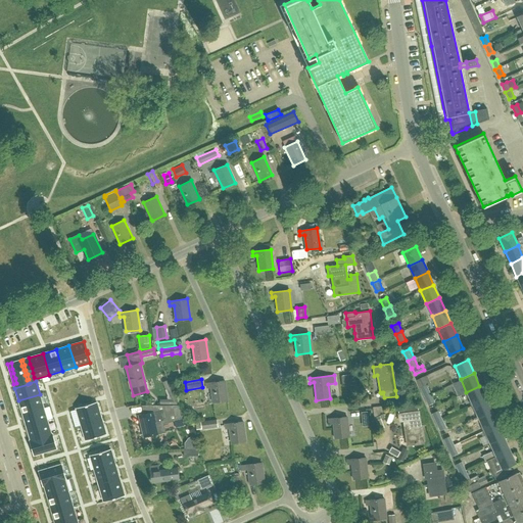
[(227,400),(224,381),(205,383),(206,387),(210,387),(212,402),(227,400)]
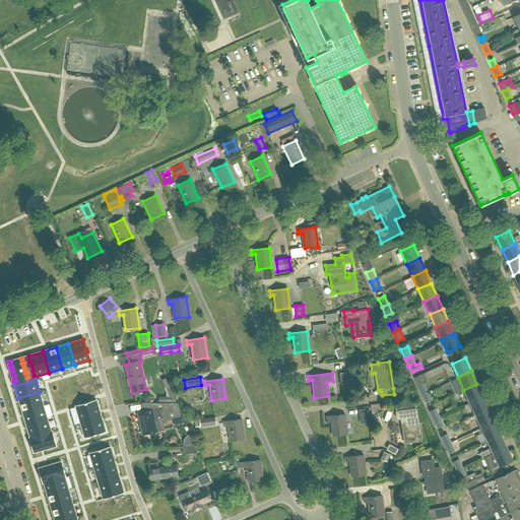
[(421,395),(429,392),(425,383),(417,386),(421,395)]
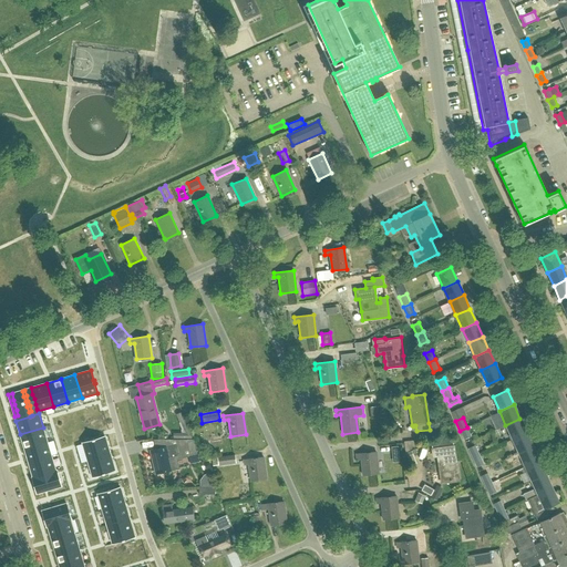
[(519,419),(505,425),(512,439),(526,432),(519,419)]
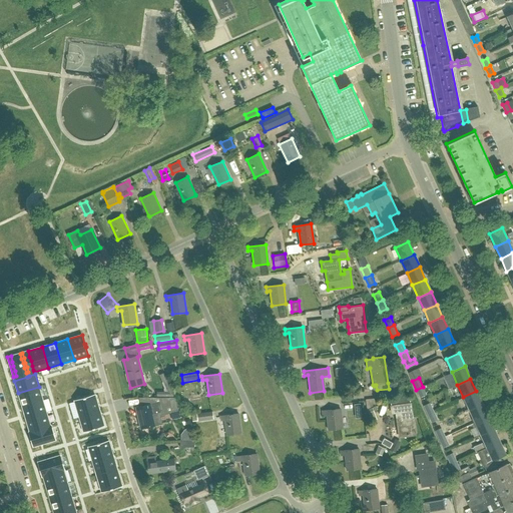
[(39,387),(18,393),(22,406),(43,400),(39,387)]
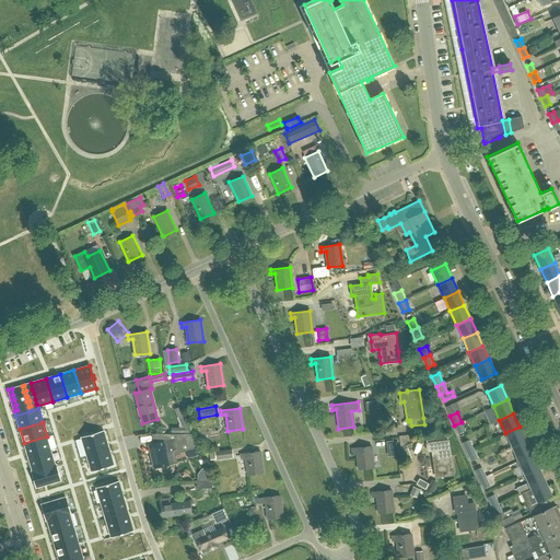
[(462,422),(454,426),(458,434),(465,431),(462,422)]
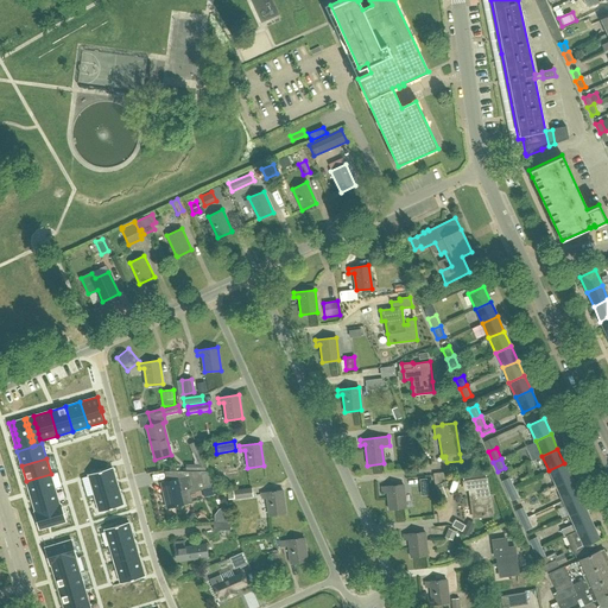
[(564,463),(549,470),(556,485),(571,479),(564,463)]
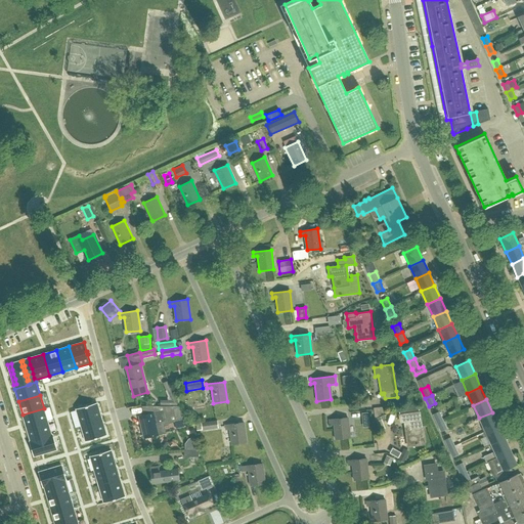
[(419,411),(418,401),(407,406),(407,408),(398,409),(399,413),(398,415),(399,423),(404,423),(407,446),(424,443),(419,411)]
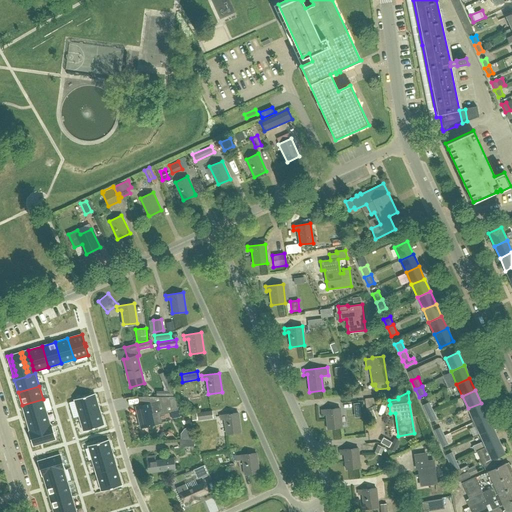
[(83,397),(74,400),(79,417),(100,411),(95,394),(86,397),(85,396),(83,397)]
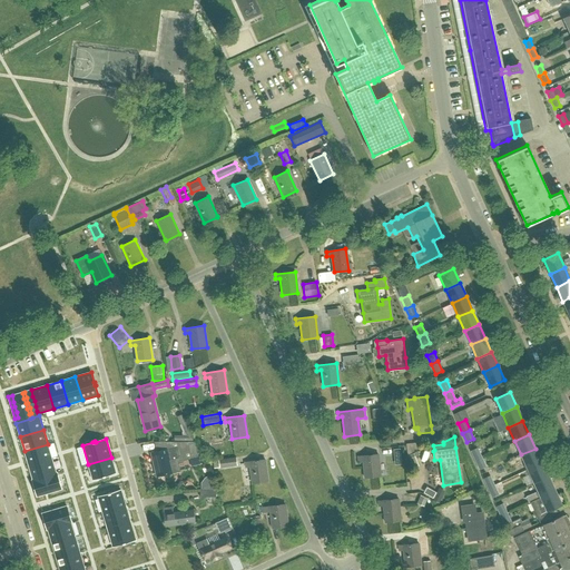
[(412,440),(401,441),(402,449),(413,446),(412,440)]
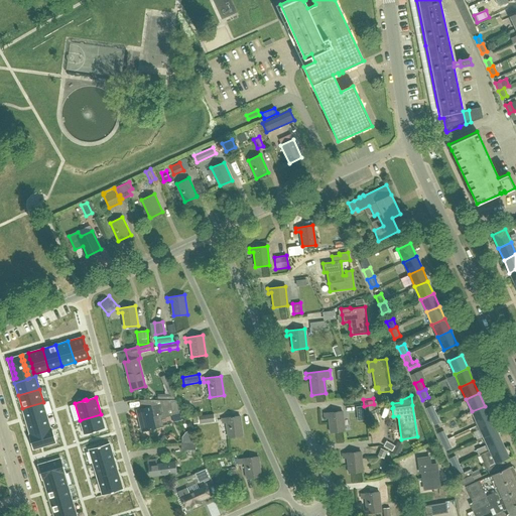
[(162,426),(160,417),(173,415),(172,414),(179,413),(177,401),(170,402),(169,399),(150,399),(151,406),(137,409),(142,431),(156,427),(162,426)]
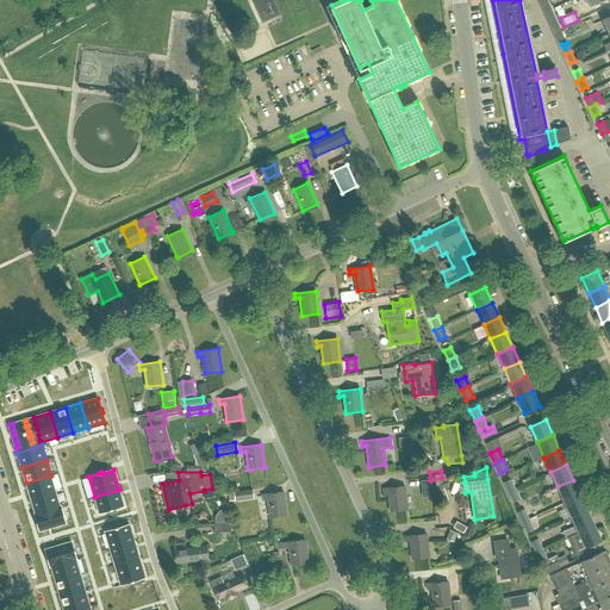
[(51,475),(26,483),(31,498),(55,490),(51,475)]
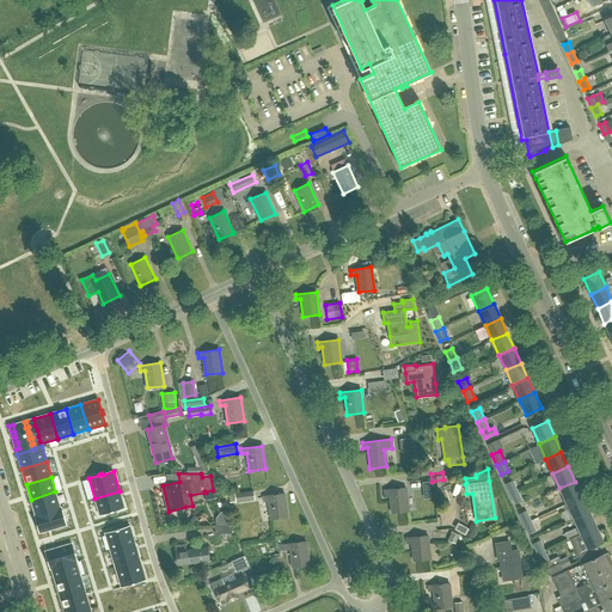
[(510,495),(518,491),(513,481),(505,484),(510,495)]
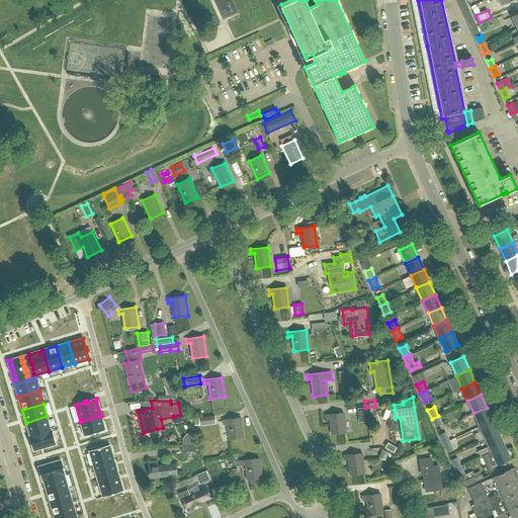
[(487,408),(473,413),(480,426),(492,420),(487,408)]
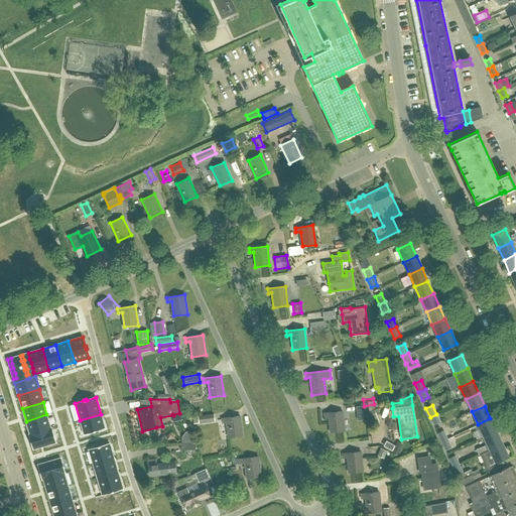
[(342,416),(342,411),(324,413),(325,417),(329,417),(330,432),(344,431),(344,427),(350,426),(349,416),(342,416)]
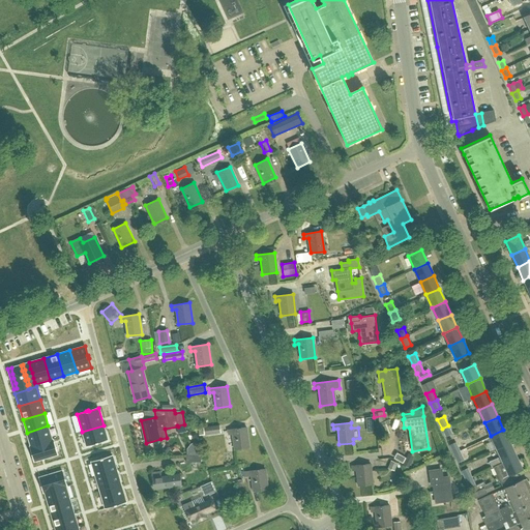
[(451,424),(448,425),(442,429),(445,437),(452,434),(454,433),(451,424)]
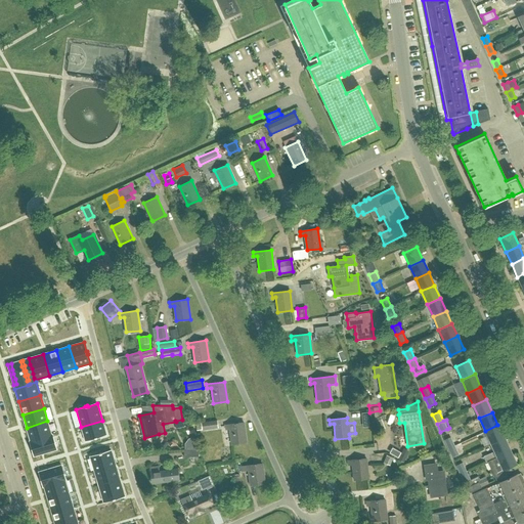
[(47,421),(27,428),(31,441),(51,435),(47,421)]
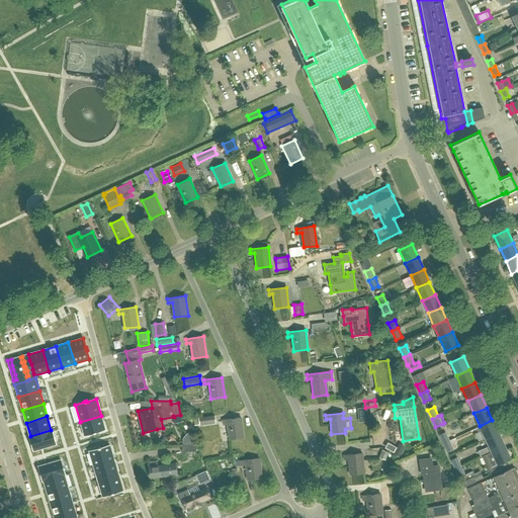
[(101,416),(80,422),(84,436),(93,433),(94,434),(96,433),(96,432),(105,430),(101,416)]
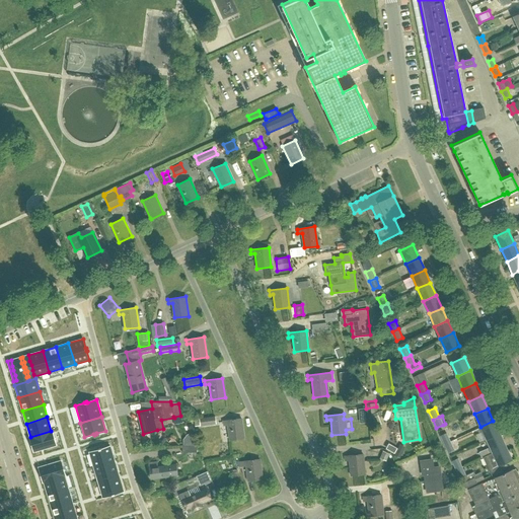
[(200,427),(216,424),(215,417),(199,419),(194,420),(195,427),(200,426),(200,427)]
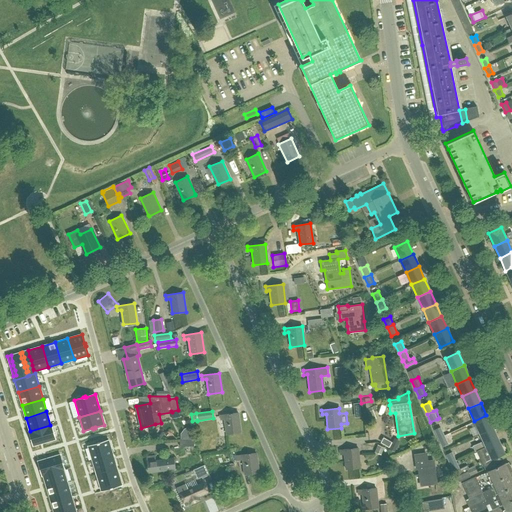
[(240,432),(237,413),(219,415),(220,420),(224,419),(226,434),(240,432)]
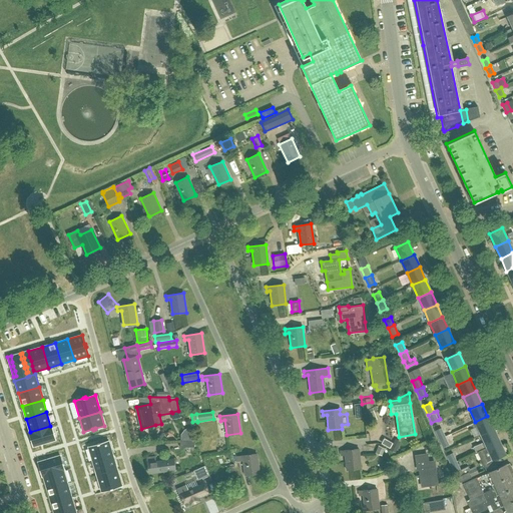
[(487,416),(475,422),(480,434),(493,428),(487,416)]
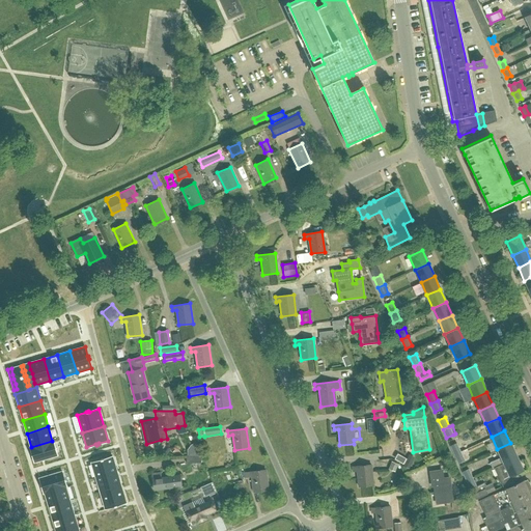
[(31,447),(30,447),(34,463),(57,455),(53,440),(52,441),(31,447)]
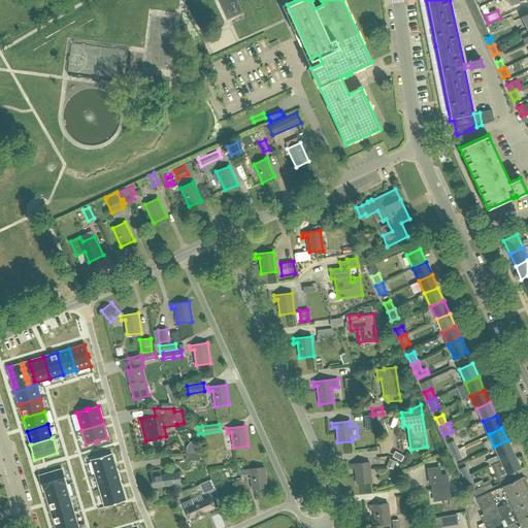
[(452,453),(462,448),(459,440),(455,441),(454,440),(448,443),(452,453)]
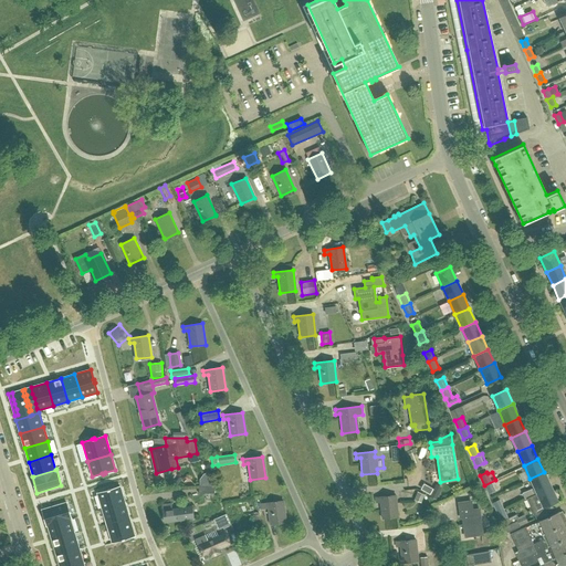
[(544,472),(530,479),(534,490),(533,490),(534,494),(536,493),(551,486),(544,472)]
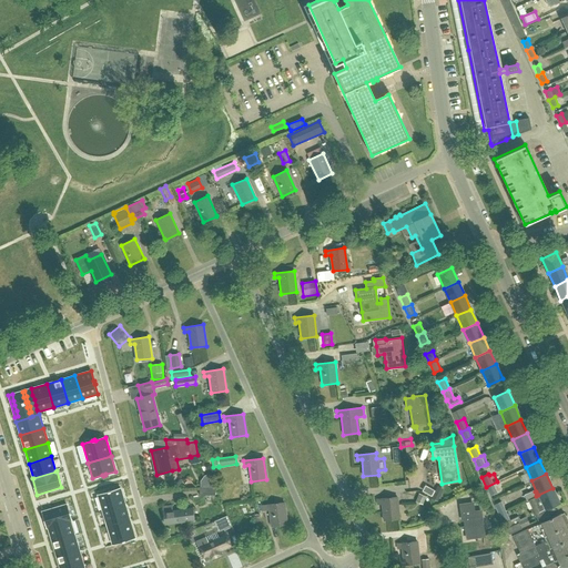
[(233,480),(226,483),(229,496),(236,495),(233,480)]
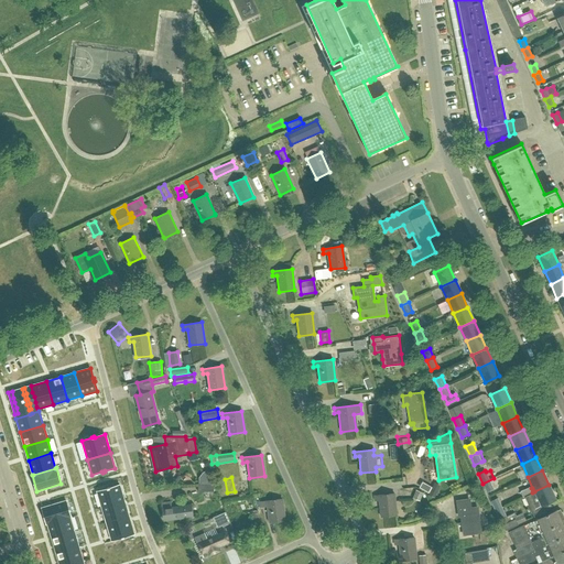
[(494,478),(483,484),(487,492),(494,489),(494,488),(498,486),(494,478)]
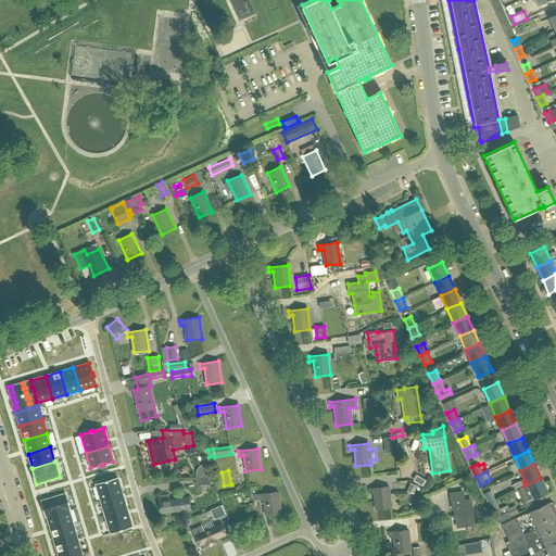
[(105,482),(96,484),(100,501),(123,493),(118,478),(108,481),(108,480),(105,481),(105,482)]
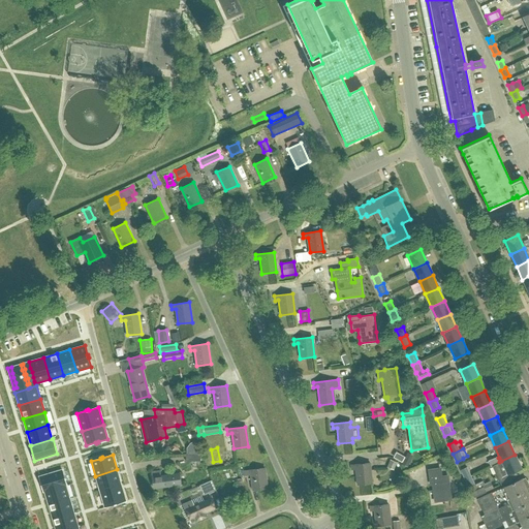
[(515,455),(501,461),(499,462),(492,465),(492,466),(495,464),(498,471),(495,472),(499,481),(514,475),(514,474),(516,473),(515,470),(521,468),(515,455)]
